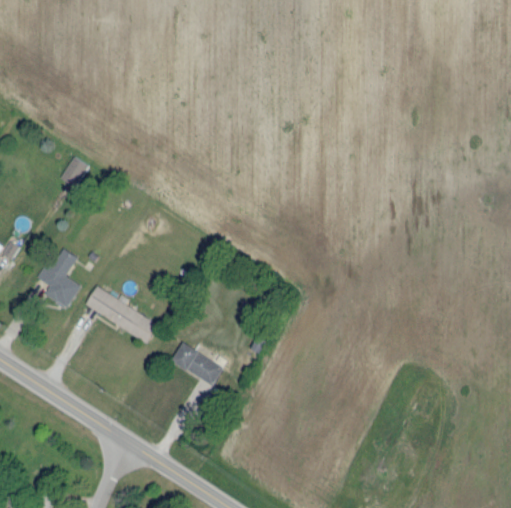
[(74,157),(89,166),(75,187),(60,178),(74,157)]
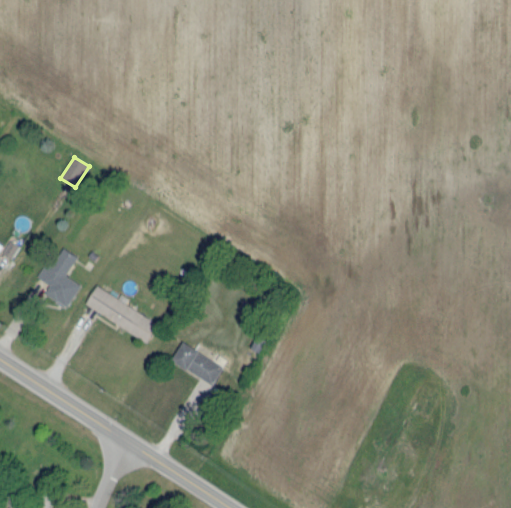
[(11,242),(19,247),(11,260),(3,255),(11,242)]
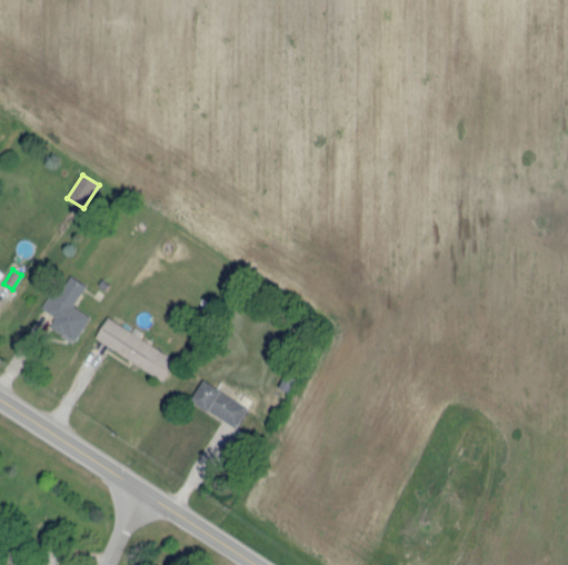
[(87,287),(71,277),(57,297),(51,294),(42,308),(56,318),(50,327),(65,336),(76,343),(91,318),(73,307),(87,287)]
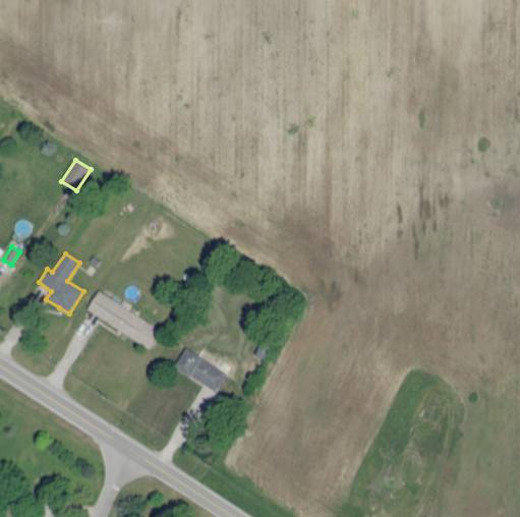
[(161,330),(99,291),(87,310),(150,349),(161,330)]
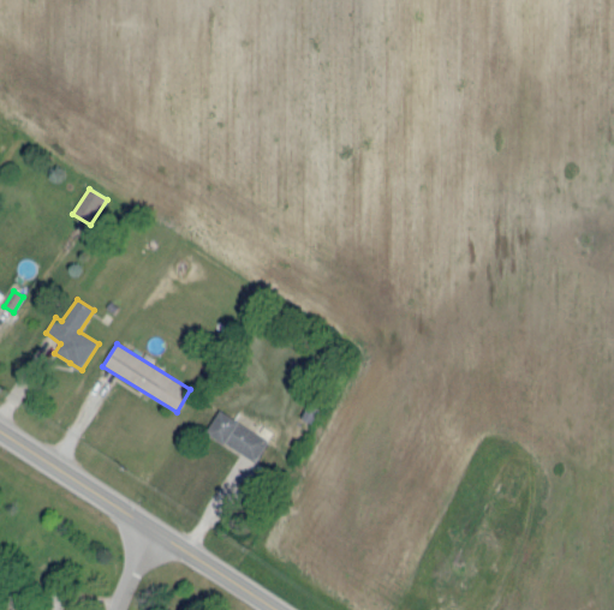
[(255,465),(269,442),(220,411),(206,432),(255,465)]
